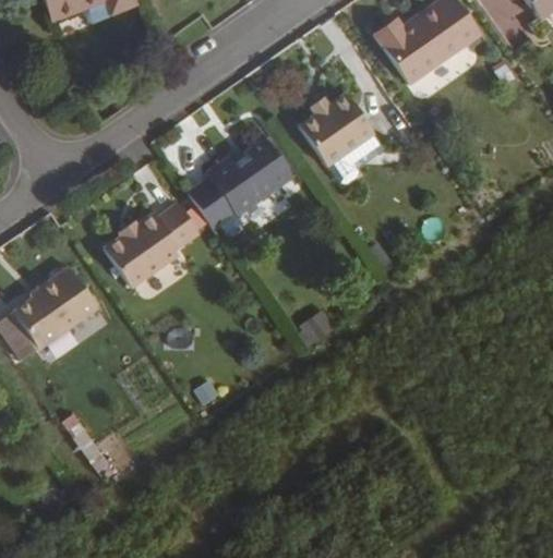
[(143,2),(141,0),(49,0),(58,21),(109,0),(112,0),(118,13),(143,2)]
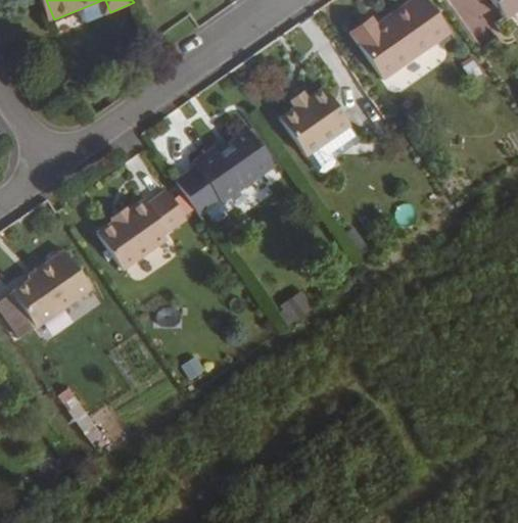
[(384,80),(453,33),(429,0),(416,0),(378,26),(375,20),(354,36),(384,80)]
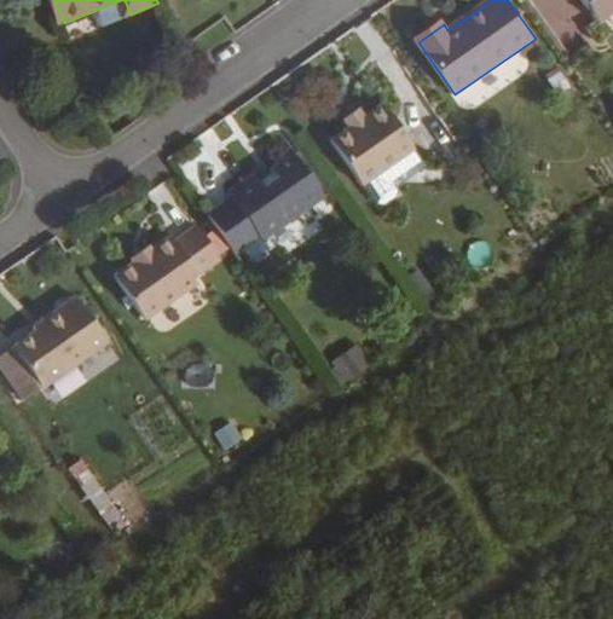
[(612,0),(587,0),(605,22),(612,16),(612,0)]
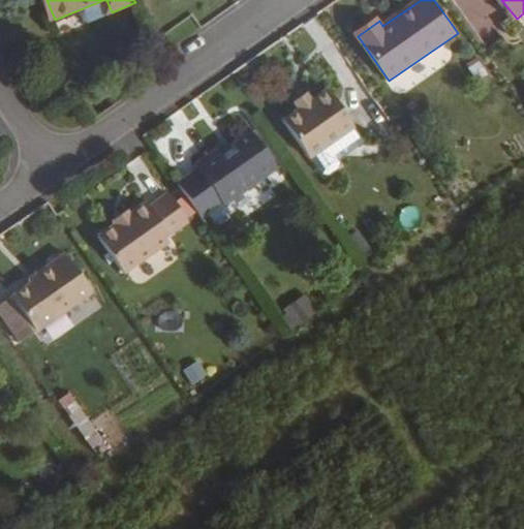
[(436,54),(397,84),(405,95),(444,65),(436,54)]
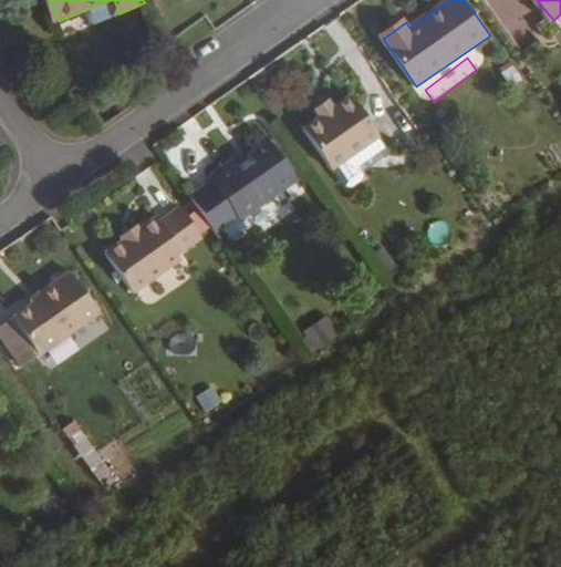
[(378,136),(350,95),(333,106),(320,116),(302,129),(331,171),(378,136)]
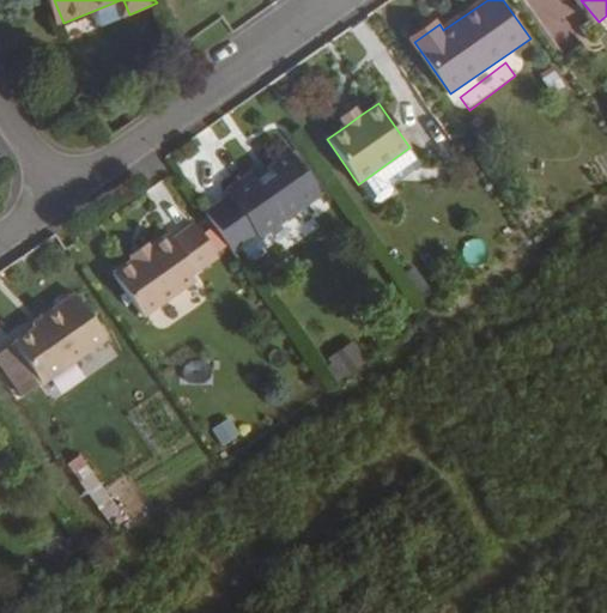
[(356,108),(341,119),(346,126),(360,115),(356,108)]
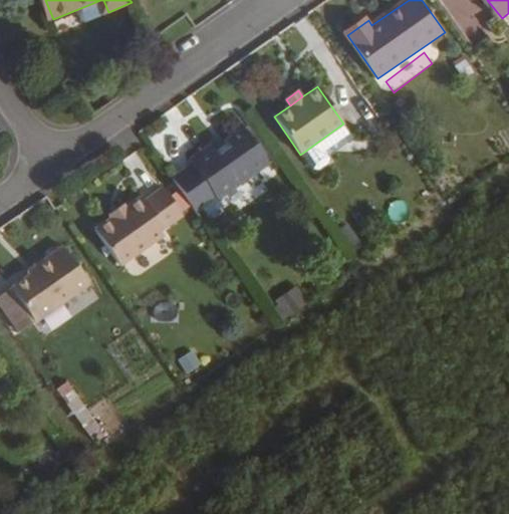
[(269,163),(245,127),(226,142),(230,148),(220,155),(213,145),(172,174),(195,207),(215,193),(219,198),(269,163)]
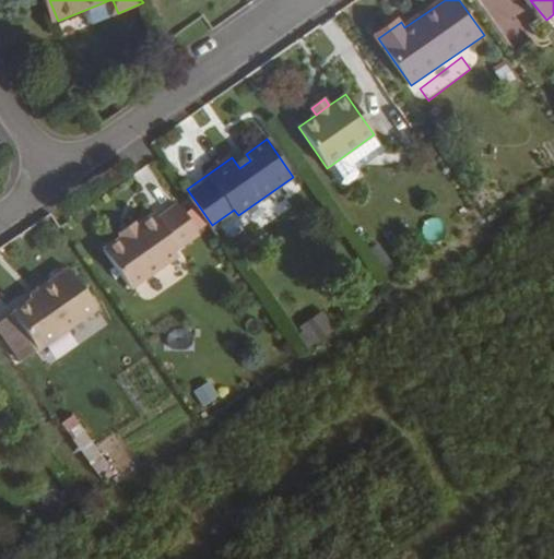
[(208,241),(179,202),(160,215),(156,211),(138,224),(122,234),(105,247),(140,297),(185,266),(180,260),(208,241)]
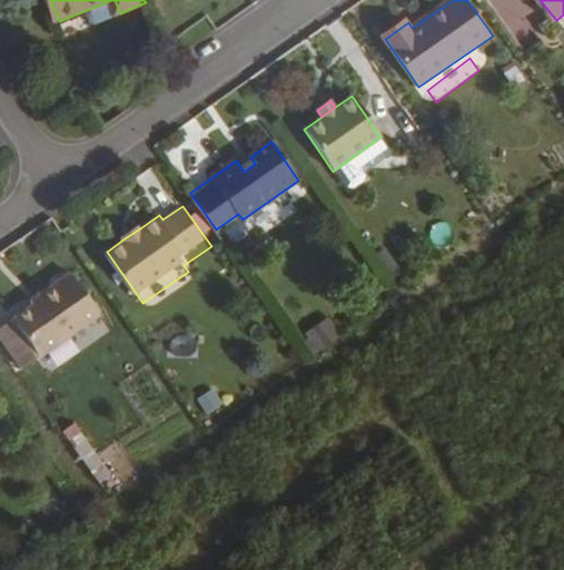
[(121,234),(125,238),(140,228),(137,224),(121,234)]
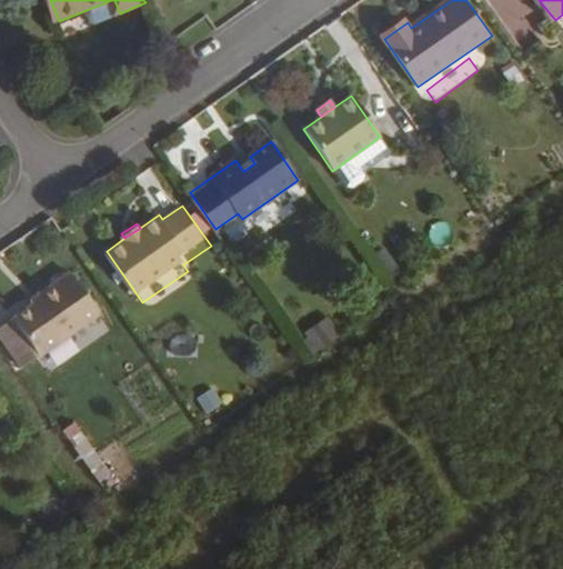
[(101,311),(72,271),(41,293),(44,297),(39,300),(16,317),(42,353),(101,311)]
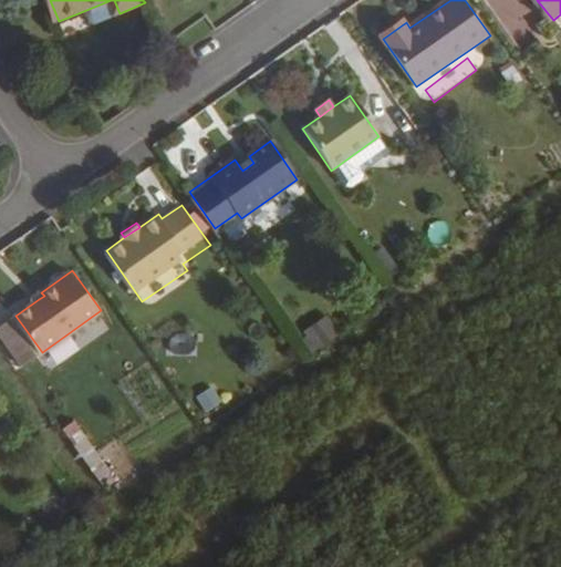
[(309,331),(321,350),(347,333),(334,313),(309,331)]
